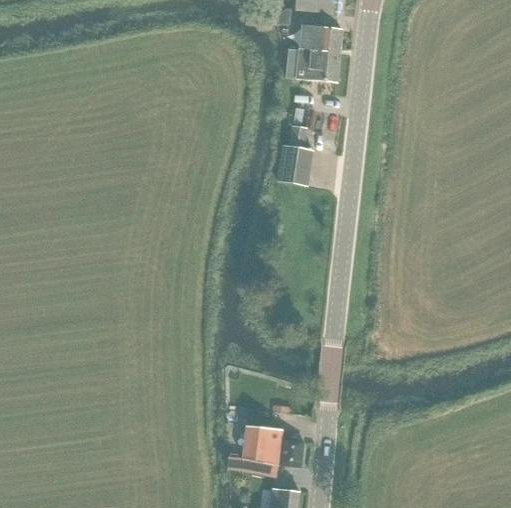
[(334,27),(336,13),(333,13),(334,0),(296,0),(295,9),(300,9),(298,24),(302,25),(299,46),(321,48),(321,51),(340,53),(342,28),(334,27)]
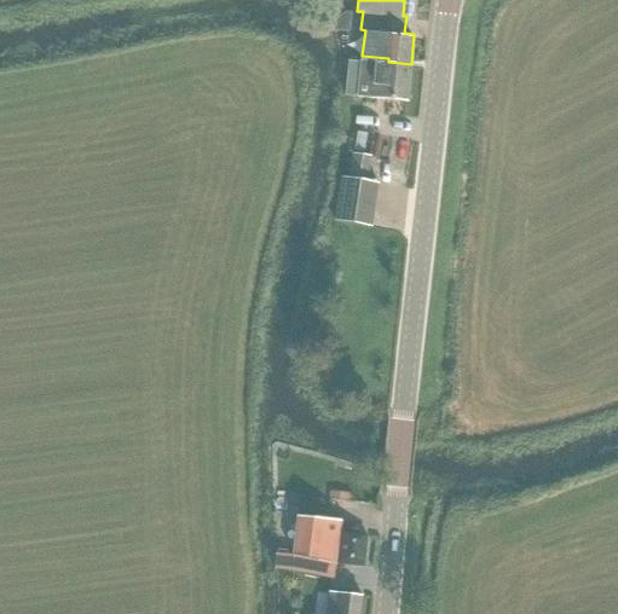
[(353,16),(348,15),(336,24),(335,34),(351,35),(353,16)]
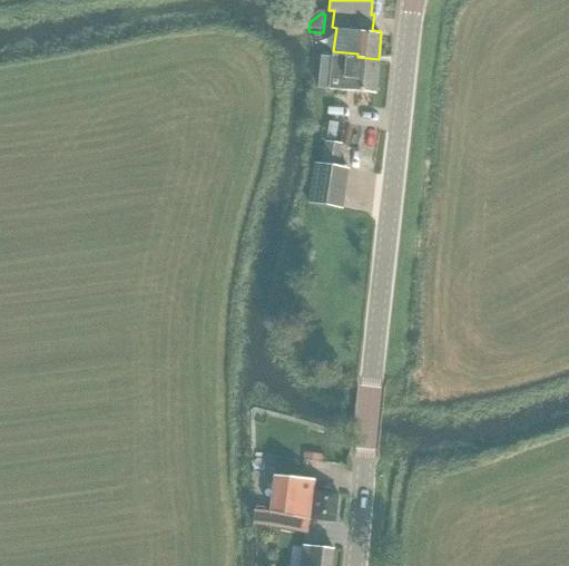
[(357,54),(333,51),(333,54),(322,52),(319,85),(375,90),(379,59),(357,57),(357,54)]
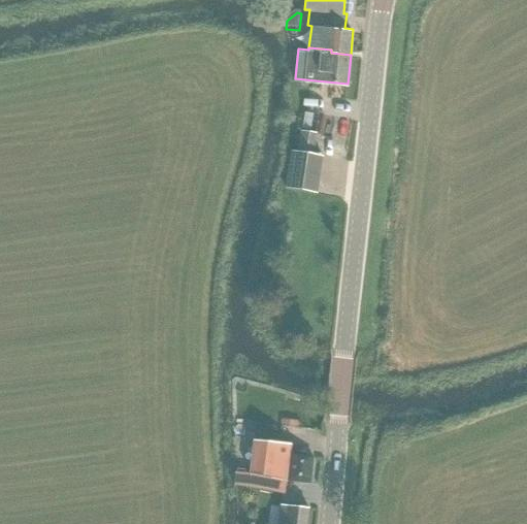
[(317,130),(301,128),(298,150),(292,149),(286,186),(318,191),(324,154),(314,152),(317,130)]
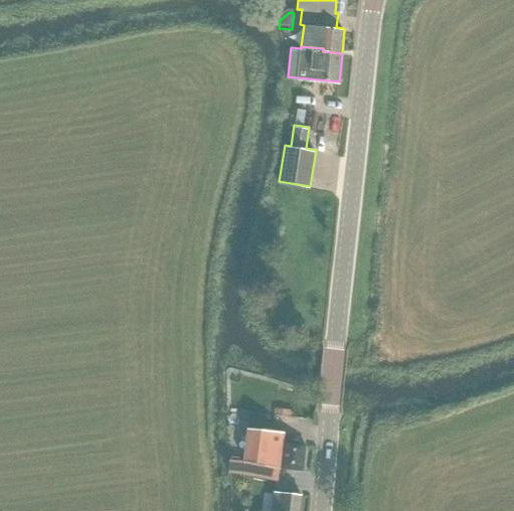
[(303,469),(306,443),(284,441),(285,431),(268,429),(270,414),(249,412),(244,459),(245,459),(243,473),(263,475),(264,464),(303,469)]
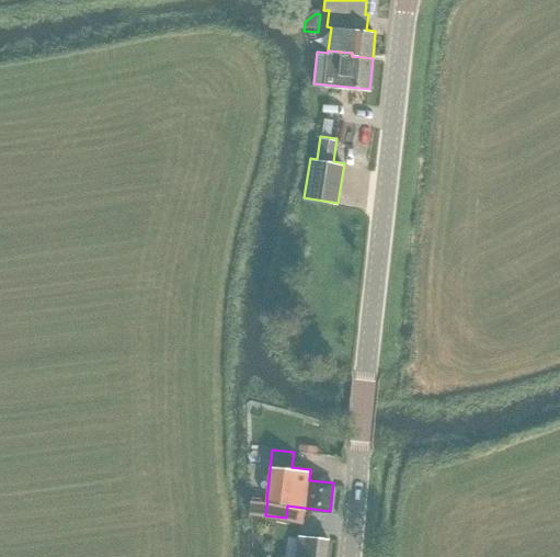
[(326,556),(329,537),(299,534),(296,556),(326,556)]
